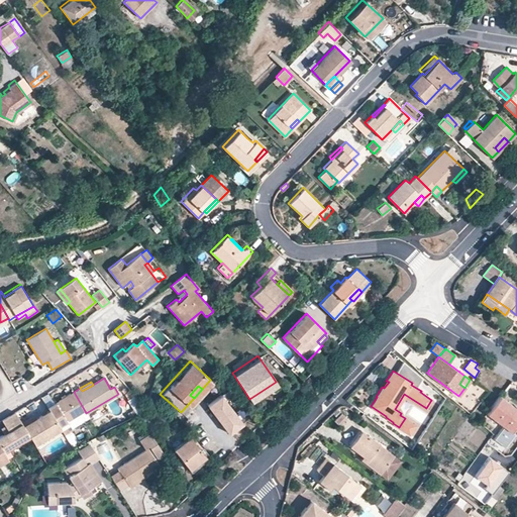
[(129,391),(128,392),(124,395),(128,401),(133,397),(129,391)]
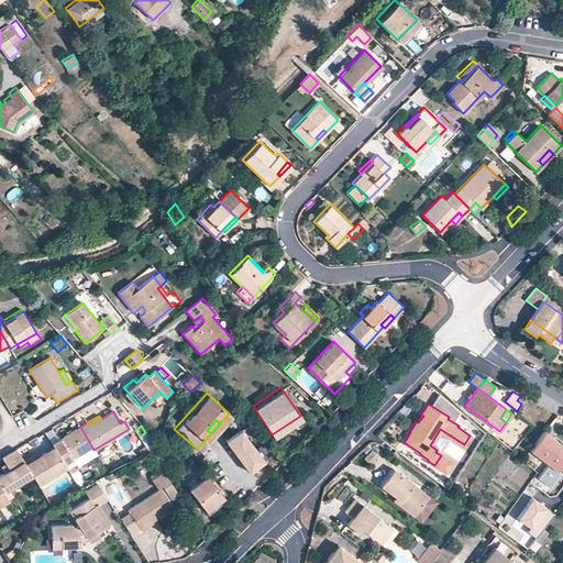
[(92,448),(80,427),(62,438),(58,440),(52,443),(54,448),(67,467),(70,474),(79,468),(73,459),(83,453),(92,448)]
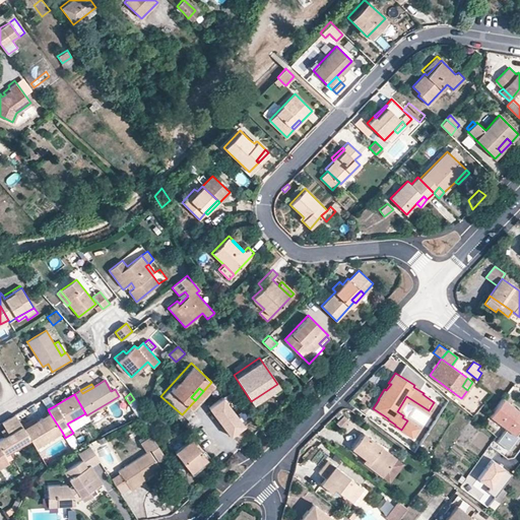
[(228,435),(242,424),(220,396),(206,406),(211,413),(213,412),(224,427),(222,428),(228,435)]
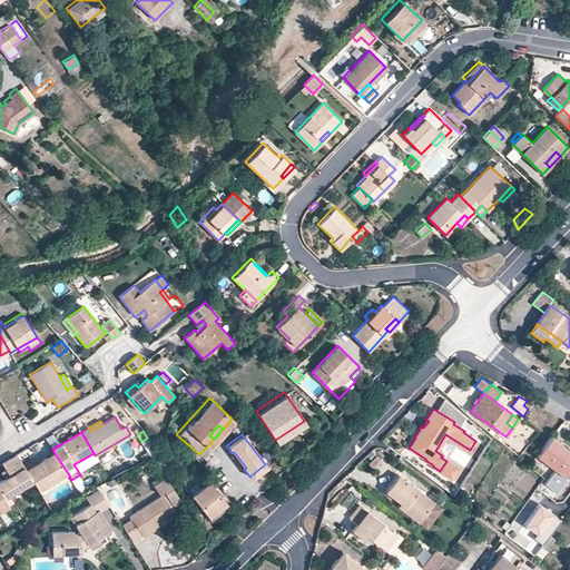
[(154,458),(160,450),(149,436),(147,438),(141,442),(140,442),(151,459),(154,458)]
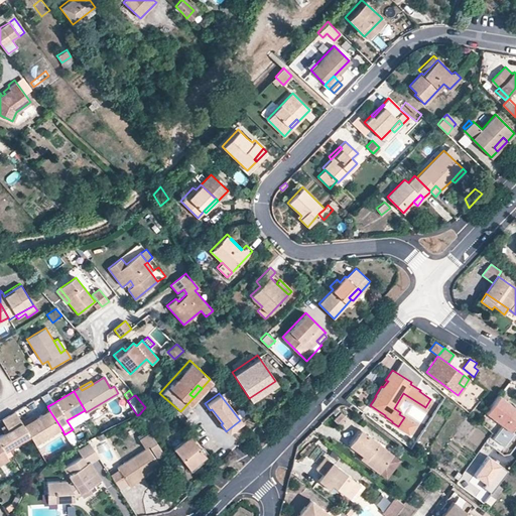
[(515,423),(515,407),(499,395),(486,413),(503,426),(494,437),(504,446),(515,433),(511,430),(515,423)]
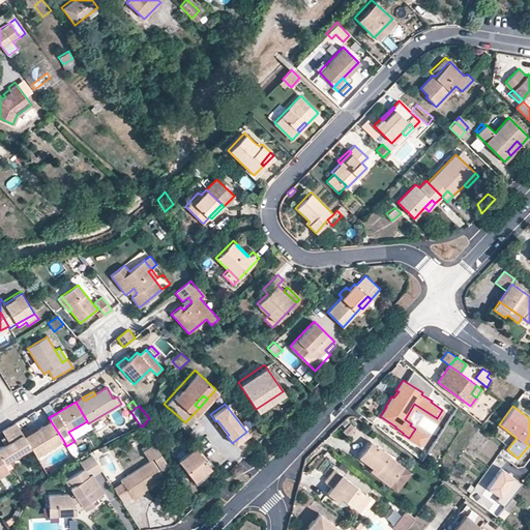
[(30,447),(36,455),(63,440),(51,421),(37,429),(24,437),(30,447)]
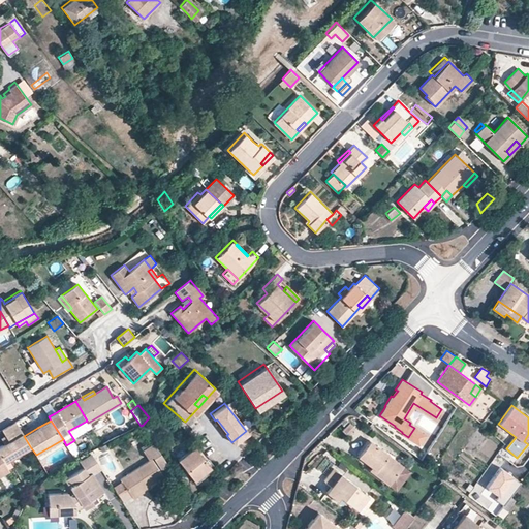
[(88,423),(87,421),(78,426),(80,429),(88,423)]
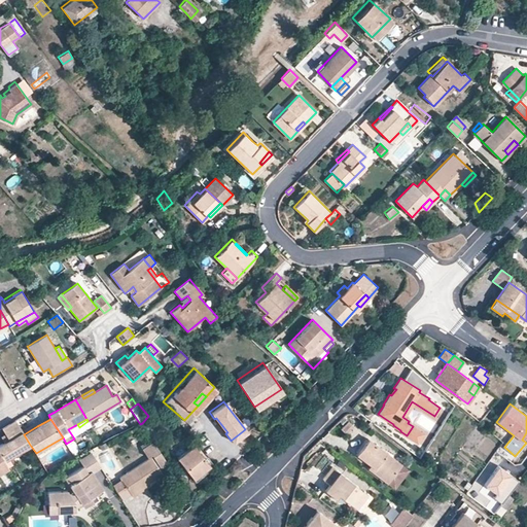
[(0,445),(0,453),(4,460),(30,445),(24,434),(19,426),(15,421),(2,429),(5,433),(8,441),(5,443),(0,445)]
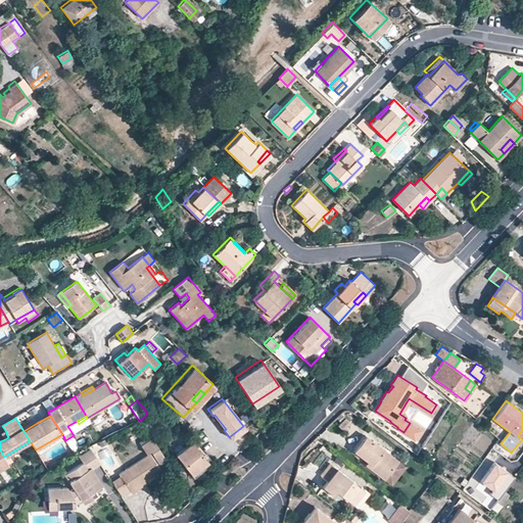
[(26,418),(18,423),(24,431),(37,423),(34,419),(29,422),(26,418)]
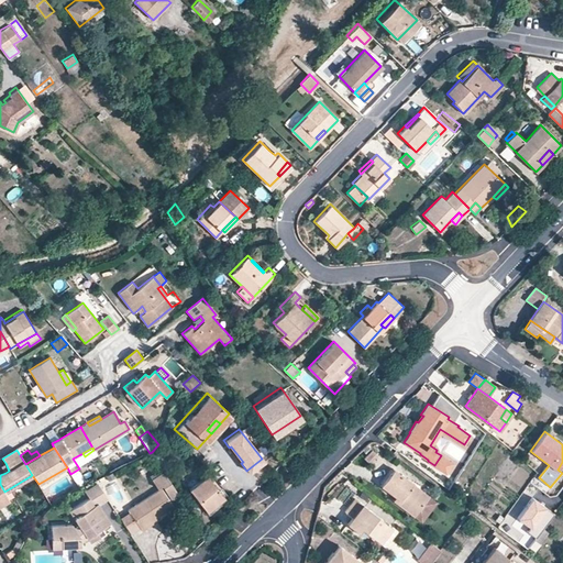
[(371,451),(364,461),(371,465),(378,455),(371,451)]
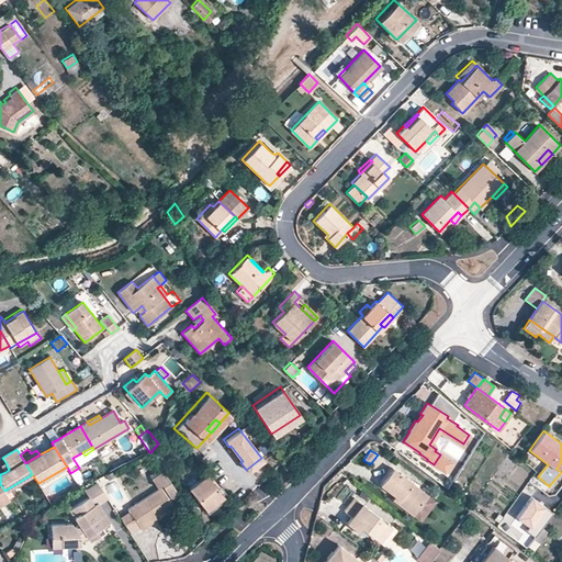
[(451,462),(440,454),(434,464),(435,465),(445,471),(451,462)]
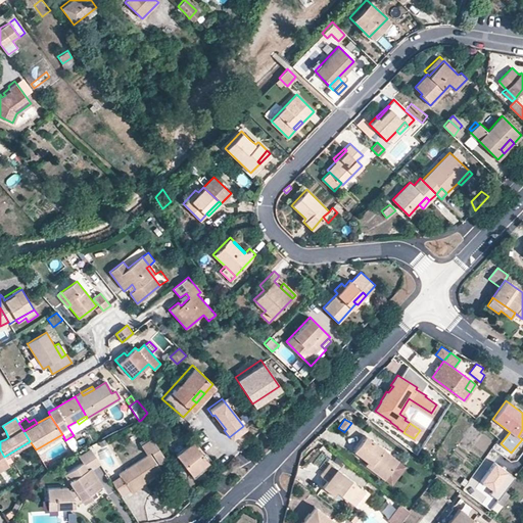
[(365,435),(353,450),(368,462),(365,465),(383,478),(397,461),(365,435)]
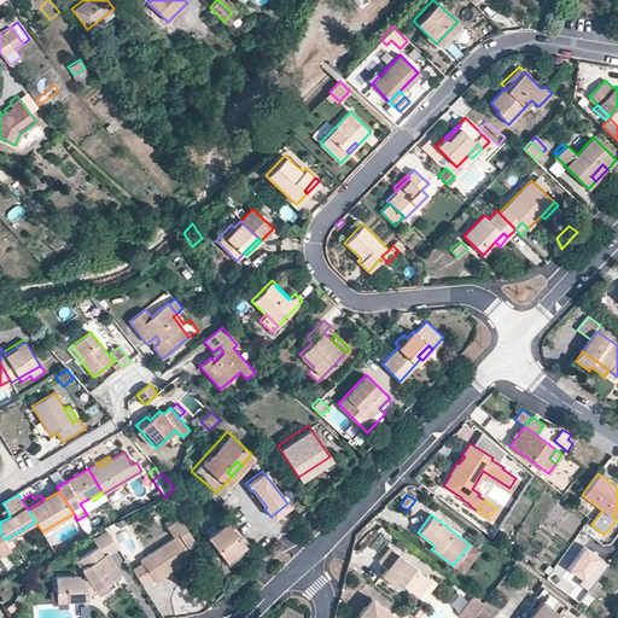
[(188,549),(196,543),(179,518),(167,525),(173,536),(178,532),(188,549)]
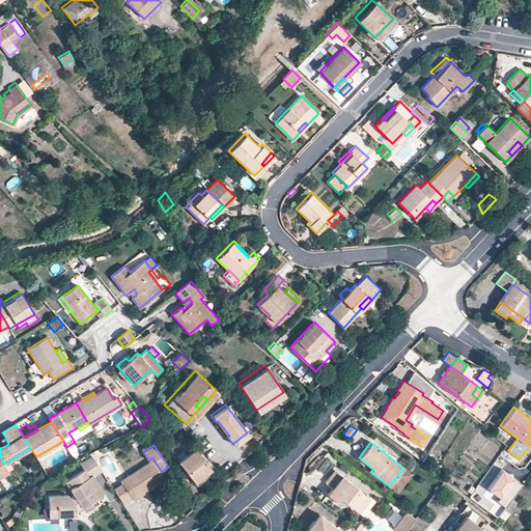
[(175,459),(191,478),(199,472),(200,474),(208,467),(193,446),(175,459)]
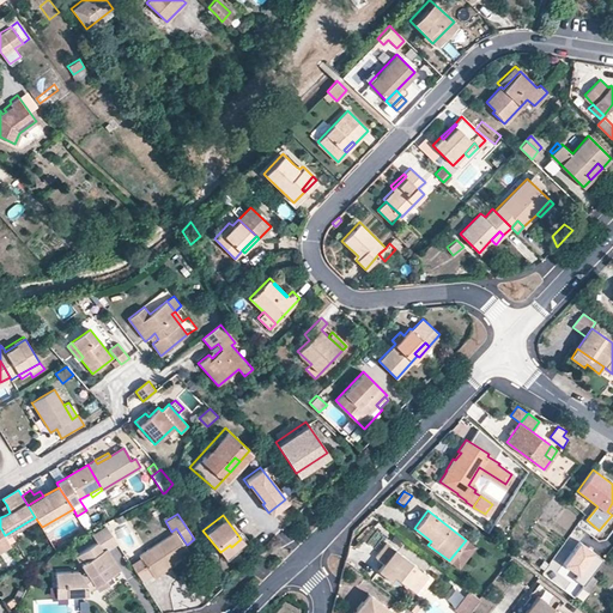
[(0,548),(10,544),(5,535),(0,527),(0,548)]
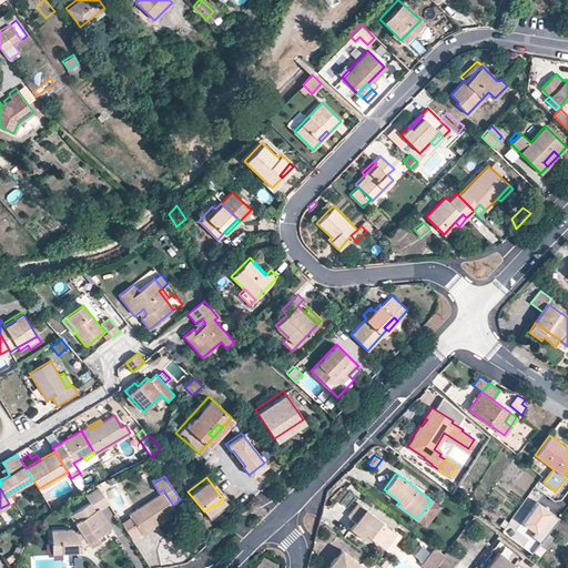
[(99,509),(108,504),(98,488),(84,495),(89,501),(92,499),(99,509)]
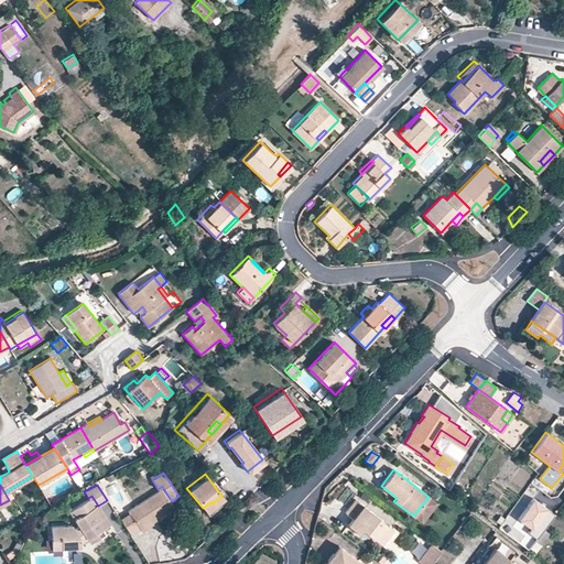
[(140,529),(159,517),(173,507),(162,489),(128,511),(134,520),(140,529)]
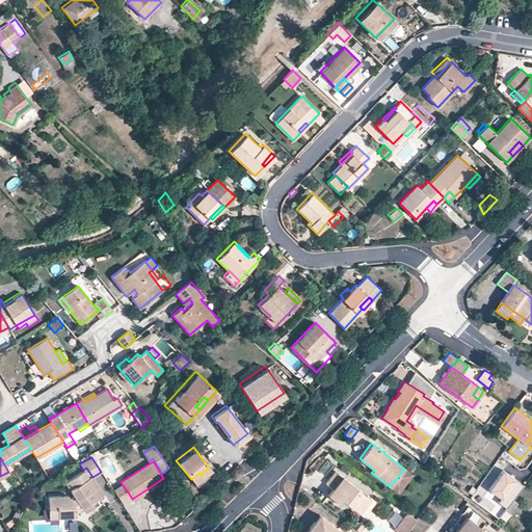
[(102,490),(92,477),(86,468),(83,470),(64,482),(73,495),(69,498),(68,495),(48,496),(48,509),(57,509),(57,519),(76,517),(76,512),(76,508),(79,503),(82,508),(84,512),(94,507),(91,503),(101,496),(102,490)]
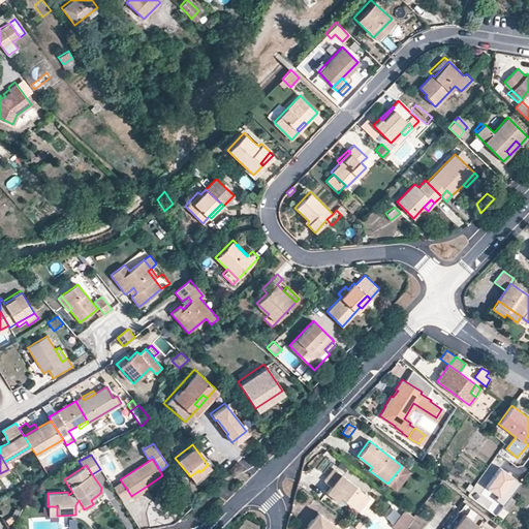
[(395,490),(409,471),(402,466),(387,484),(395,490)]
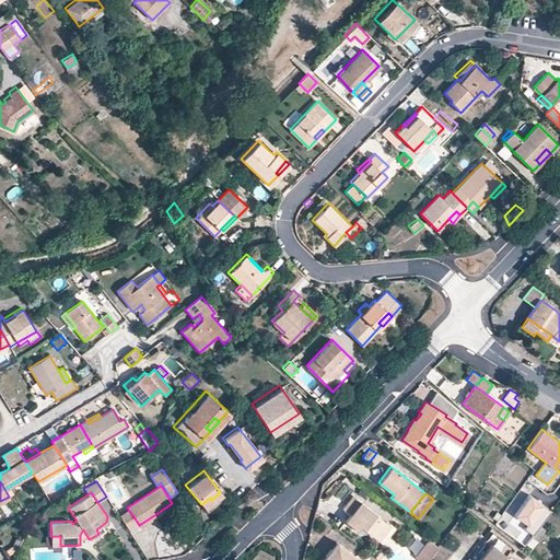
[(377,539),(388,524),(353,497),(343,509),(350,514),(345,522),(356,529),(359,525),(377,539)]
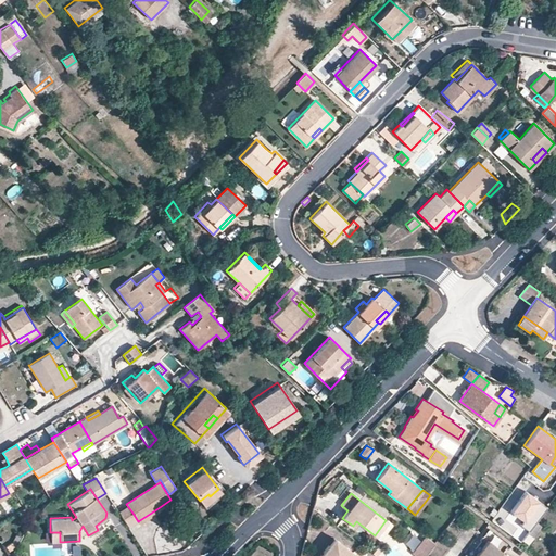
[(209,494),(200,501),(201,503),(210,496),(209,494)]
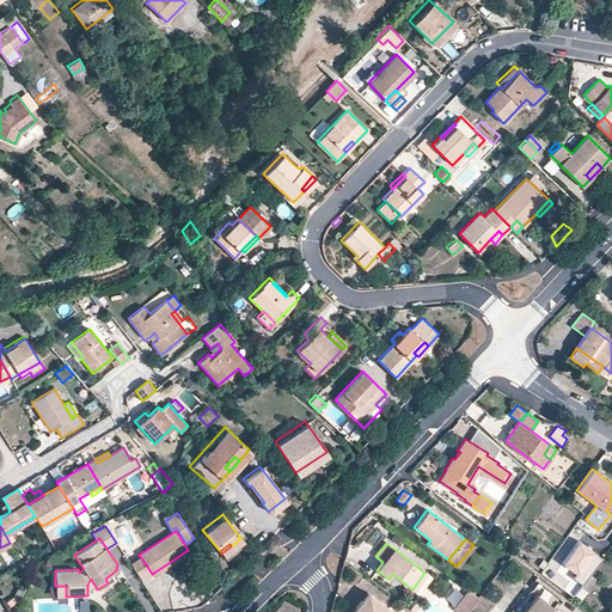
[(175,564),(172,561),(152,574),(154,577),(175,564)]
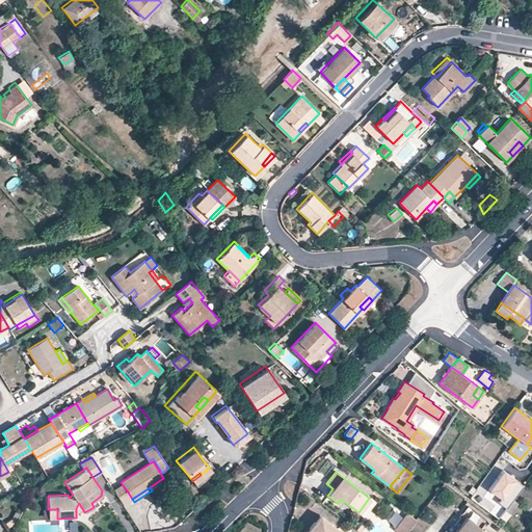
[(501,516),(513,500),(506,495),(498,505),(478,489),(473,496),(501,516)]
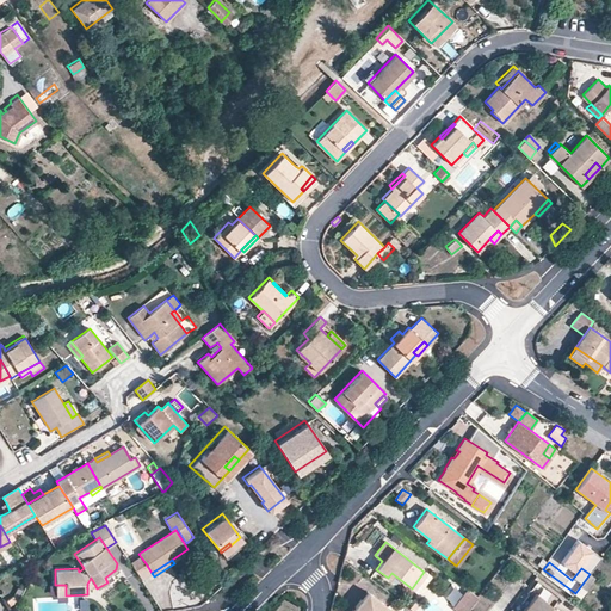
[(152,573),(146,563),(135,571),(141,580),(152,573)]
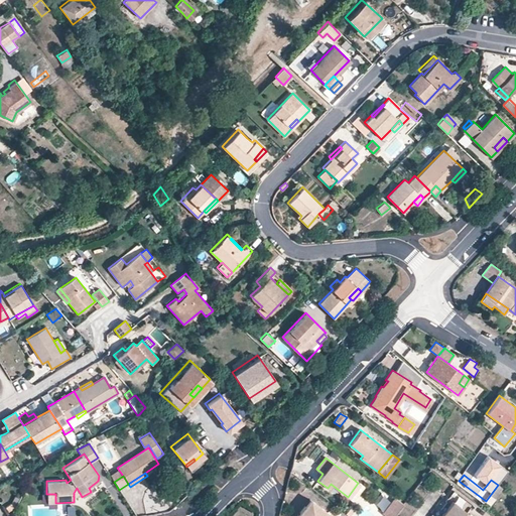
[(502,488),(498,485),(486,501),(490,505),(502,488)]
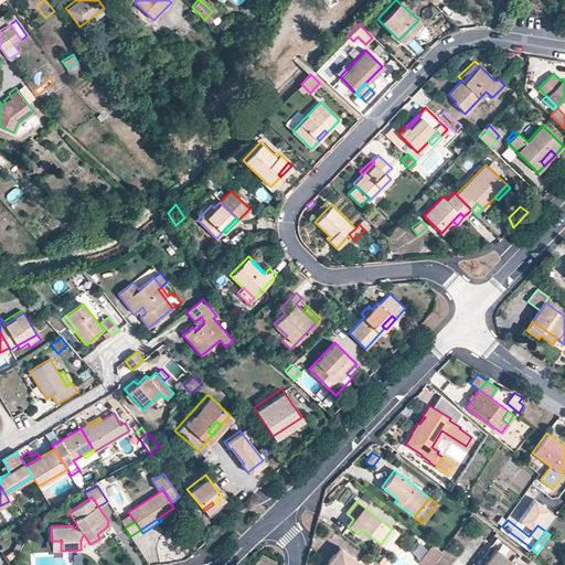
[(419,540),(409,551),(416,556),(426,545),(419,540)]
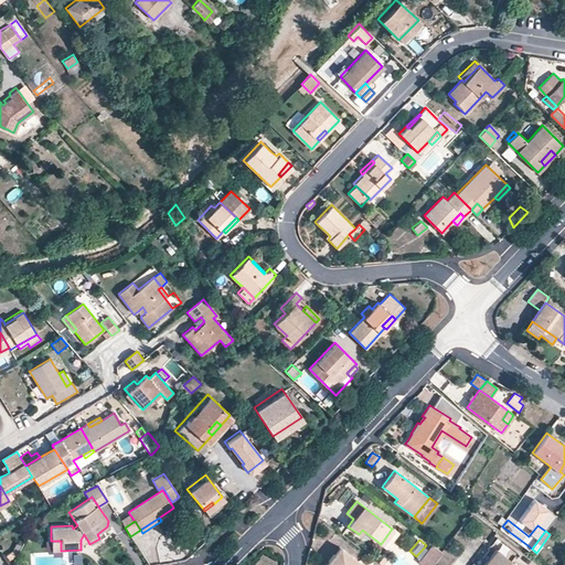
[(61,541),(51,541),(52,551),(61,551),(61,541)]
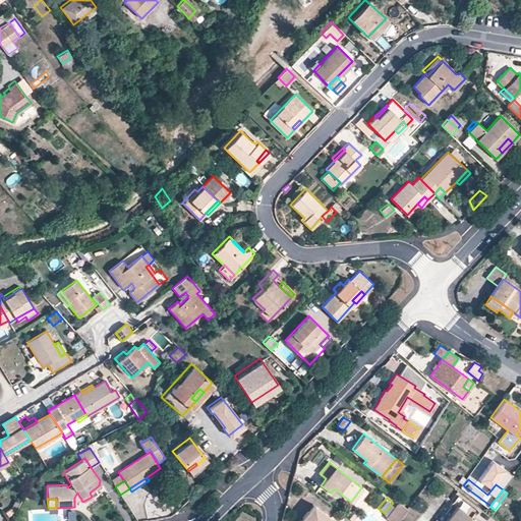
[(397,518),(400,519),(408,510),(400,504),(392,513),(397,518)]
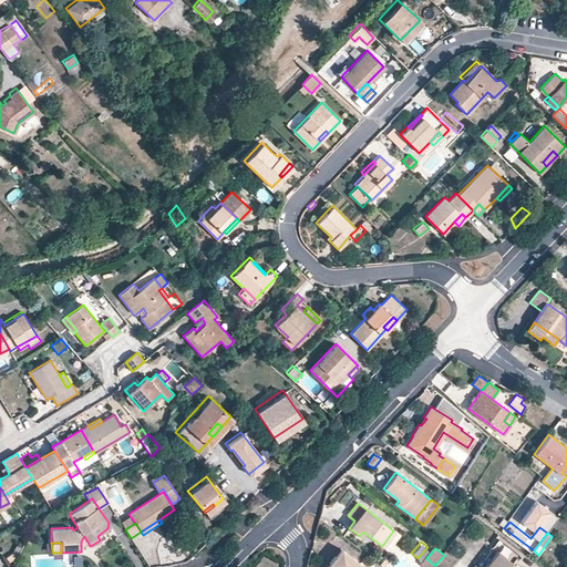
[(362,566),(341,550),(328,566),(362,566)]
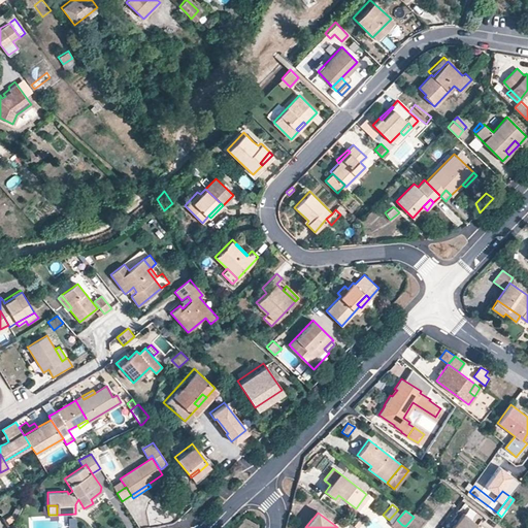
[(482,527),(464,514),(453,527),(452,527),(482,527)]
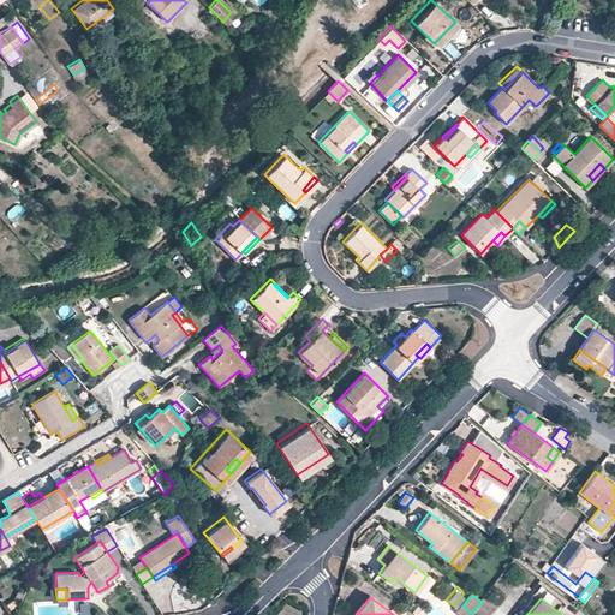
[(17,607),(13,599),(6,604),(11,610),(17,607)]
